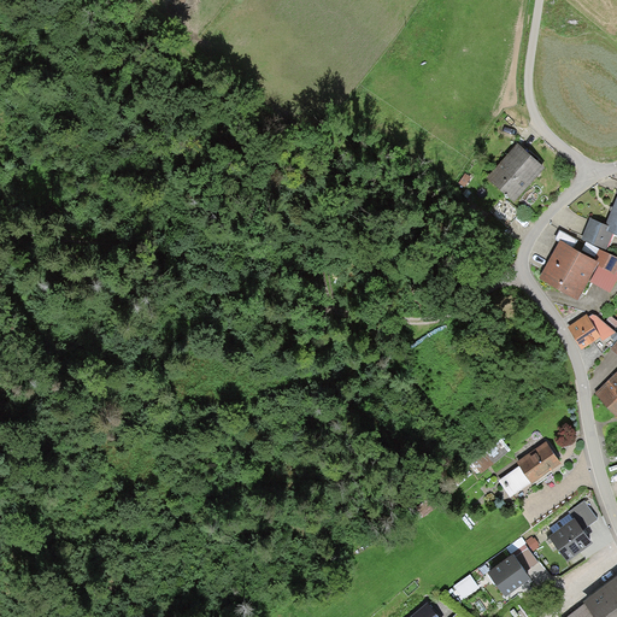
[(540,160),(518,140),(488,171),(511,193),(540,160)]
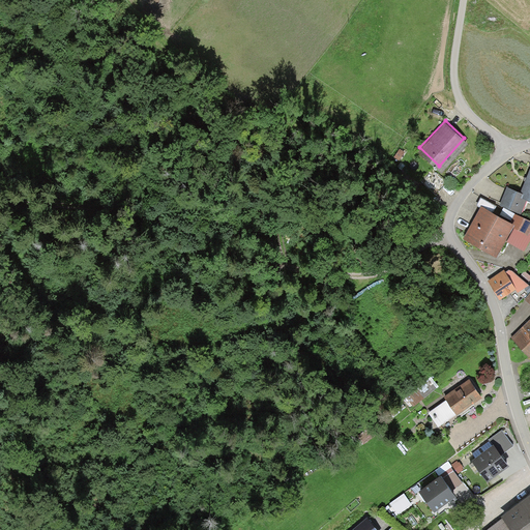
[(409,147),(400,141),(389,158),(399,164),(409,147)]
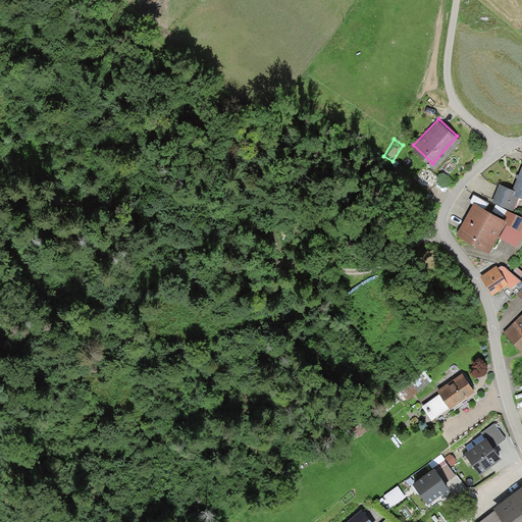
[(521,161),(511,189),(515,191),(521,193),(521,161)]
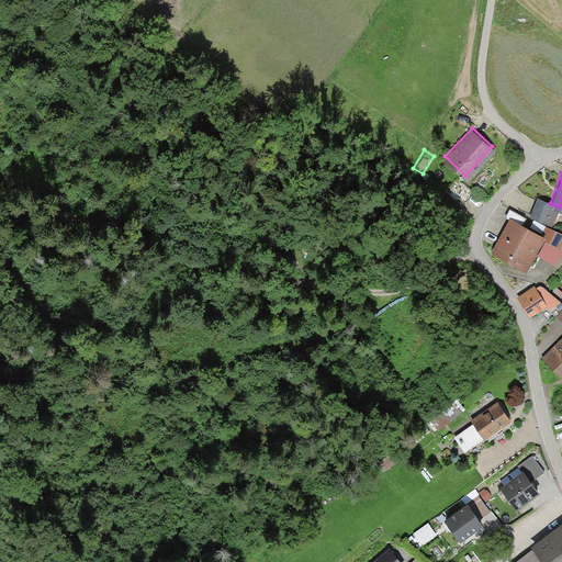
[(461,202),(474,189),(459,175),(447,188),(461,202)]
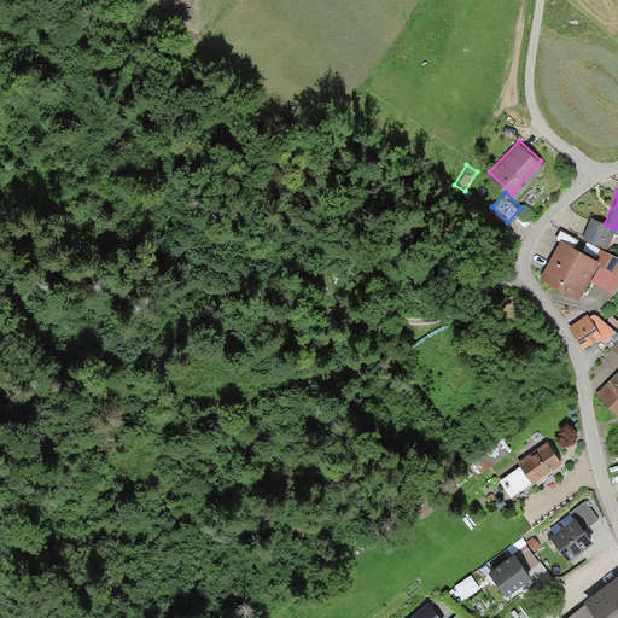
[(610,226),(605,223),(592,217),(584,233),(604,240),(610,226)]
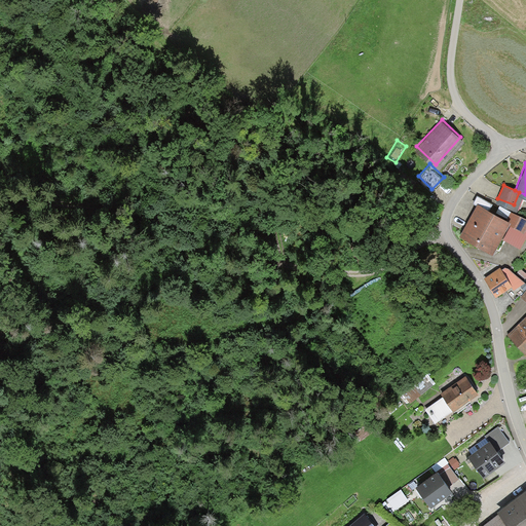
[(474,200),(478,202),(486,208),(491,199),(479,192),(474,200)]
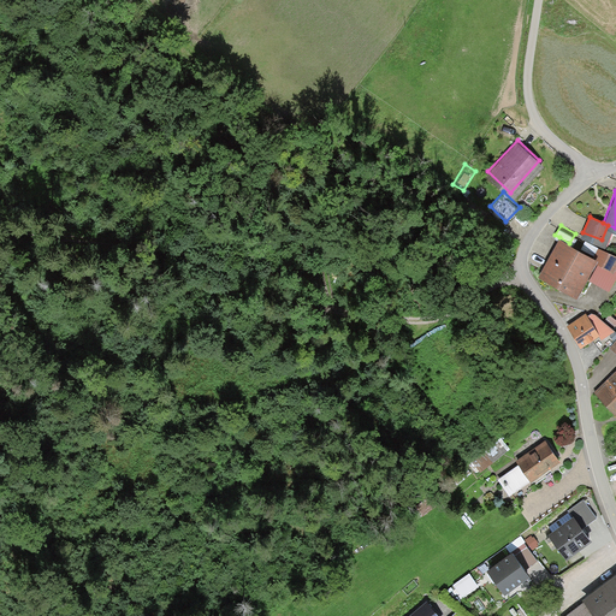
[(592,256),(569,243),(560,237),(544,266),(575,284),(592,256)]
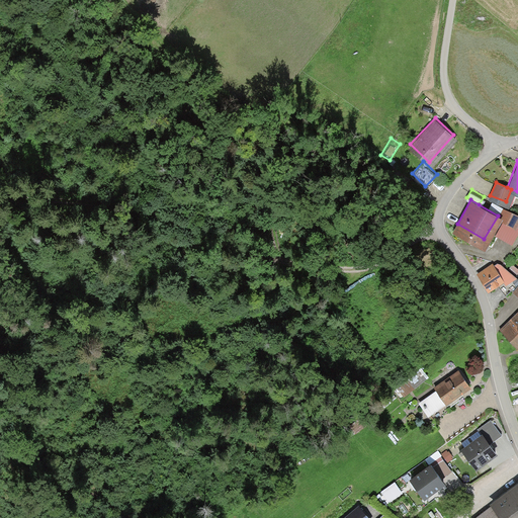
[(499,216),(504,219),(513,224),(517,214),(517,213),(504,206),(499,216)]
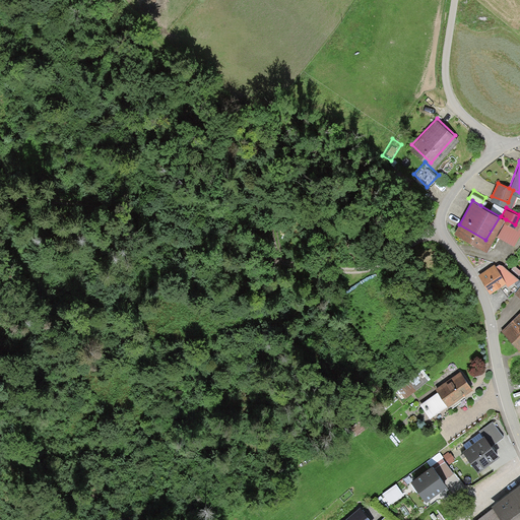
[(519,228),(515,224),(506,219),(498,234),(512,242),(519,228)]
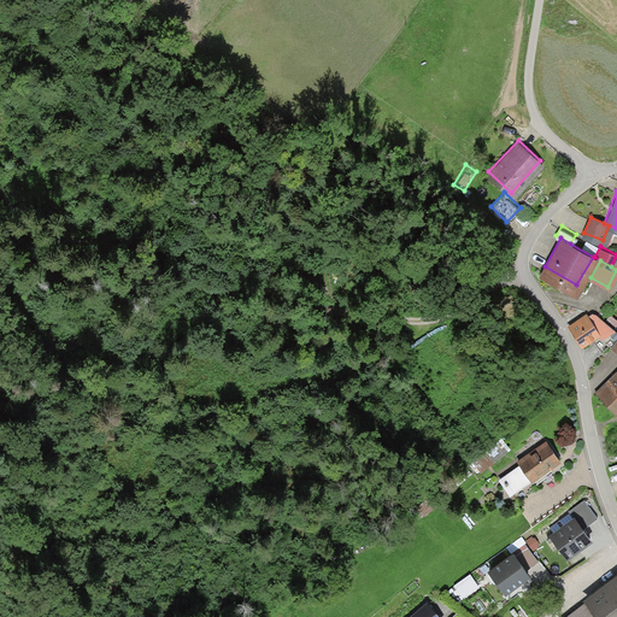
[(505,297),(494,300),(503,322),(517,316),(510,301),(507,303),(505,297)]
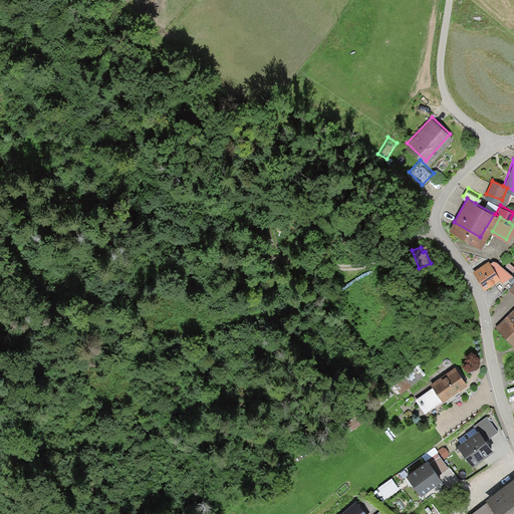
[(495,259),(490,263),(498,274),(494,277),(501,288),(513,277),(495,259)]
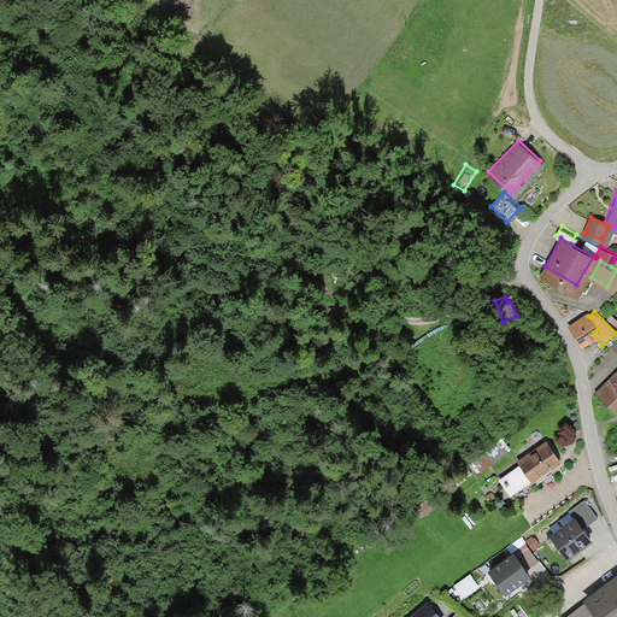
[(588,316),(586,313),(569,325),(581,341),(593,333),(598,329),(588,316)]
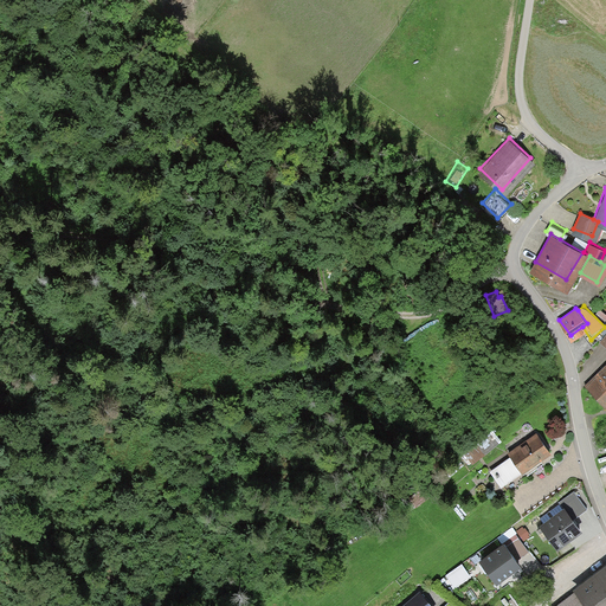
[(605,404),(605,401),(605,363),(585,384),(605,404)]
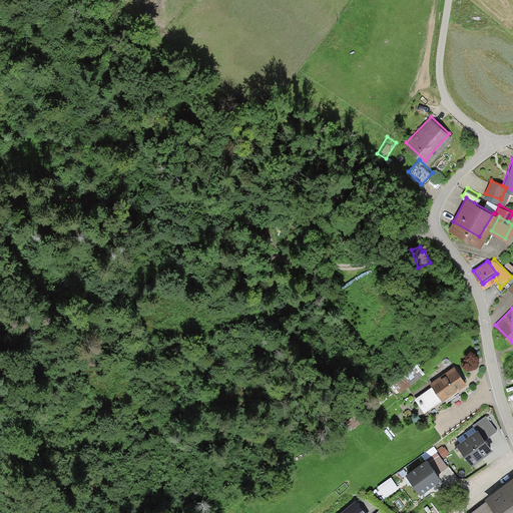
[(402,373),(410,381),(423,370),(415,361),(402,373)]
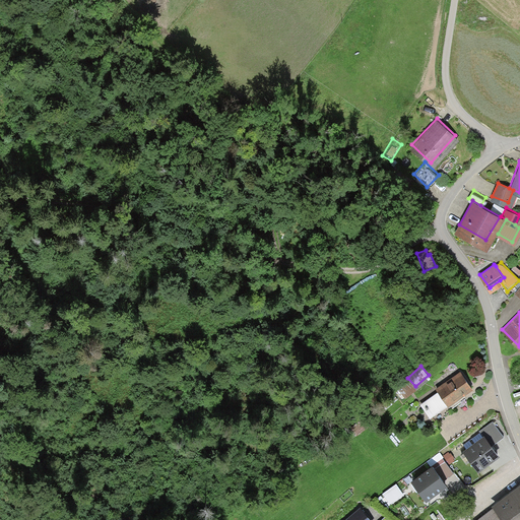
[(471,389),(460,373),(436,390),(438,392),(420,404),(431,417),(471,389)]
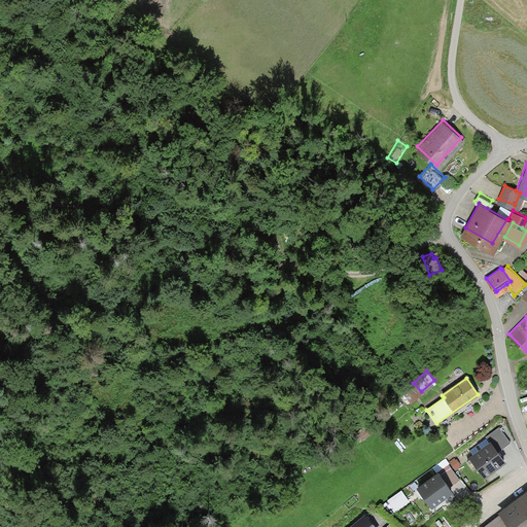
[(510,443),(497,426),(484,436),(488,443),(496,453),(510,443)]
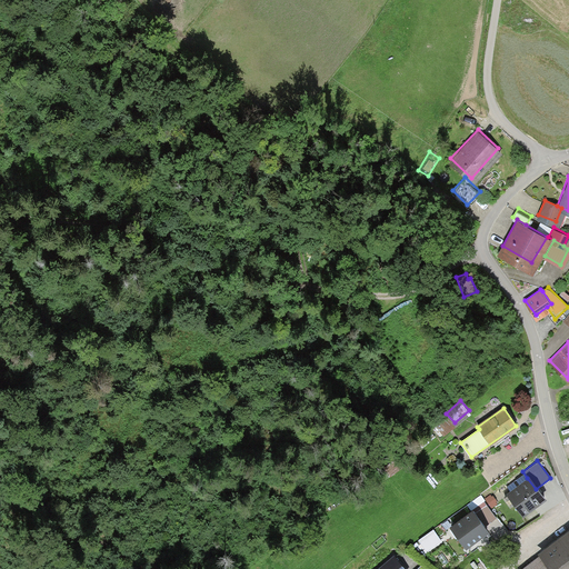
[(431,471),(427,476),(436,487),(440,482),(431,471)]
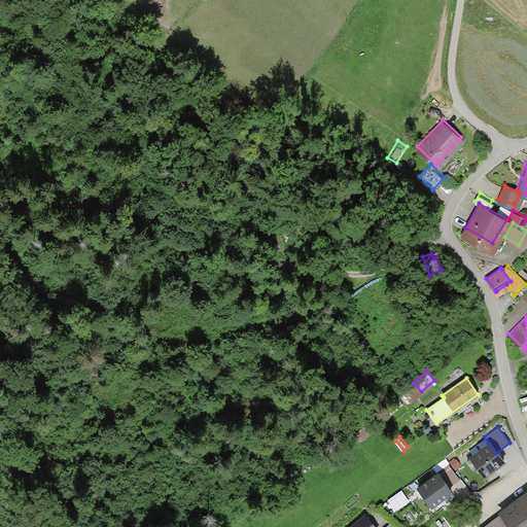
[(496,453),(488,443),(468,458),(483,477),(502,461),(496,453)]
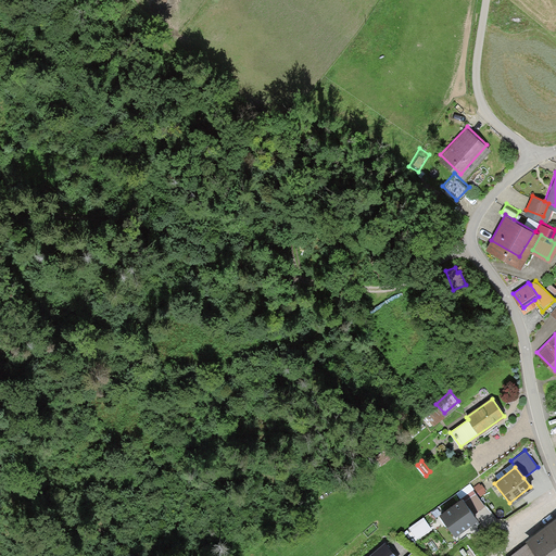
[(484,508),(474,494),(465,501),(475,515),(484,508)]
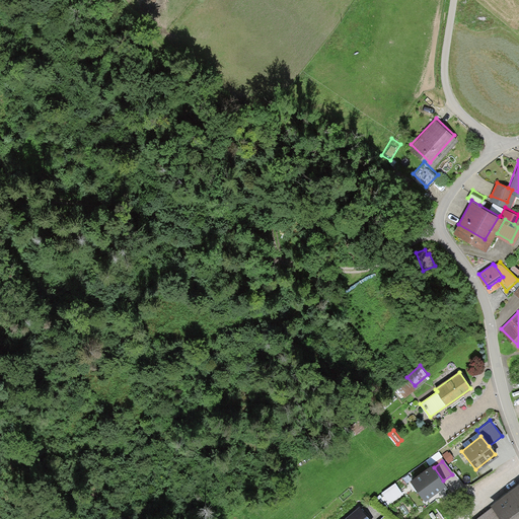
[(434,467),(430,462),(411,476),(424,495),(443,480),(434,467)]
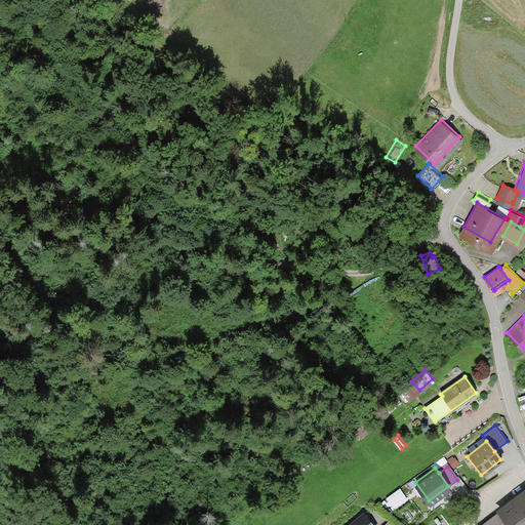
[(405,493),(401,487),(388,495),(392,501),(405,493)]
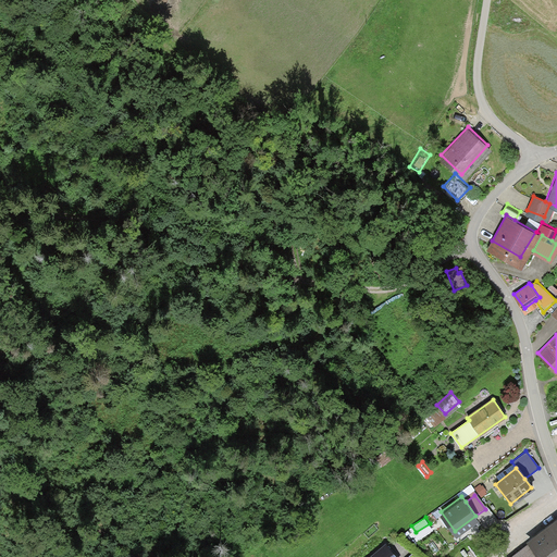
[(556,556),(556,520),(531,540),(544,556),(556,556)]
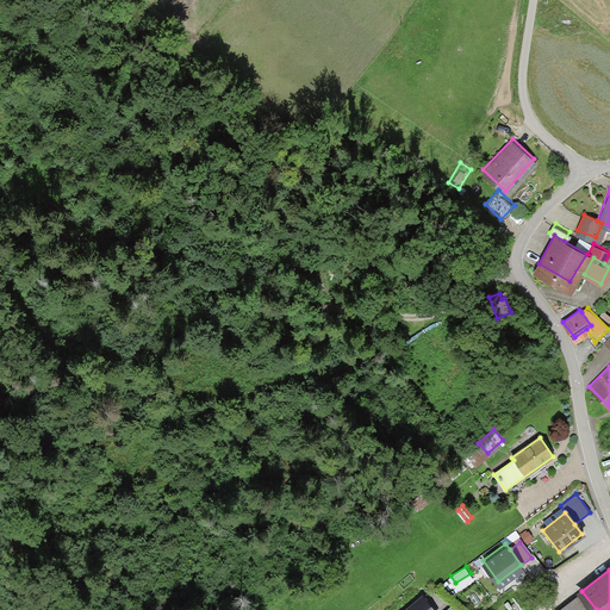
[(596,609),(582,591),(554,609),(596,609)]
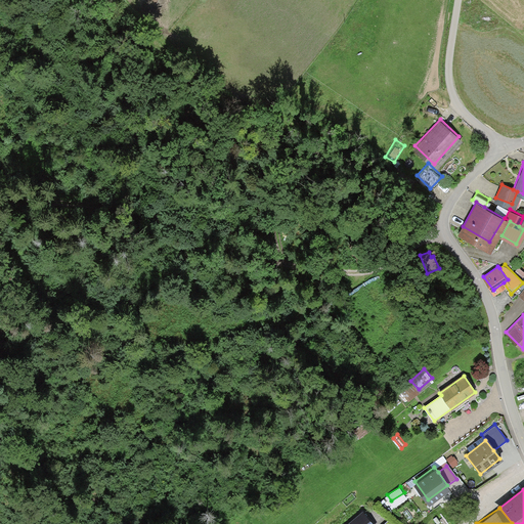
[(372,523),(362,512),(347,523),(372,523)]
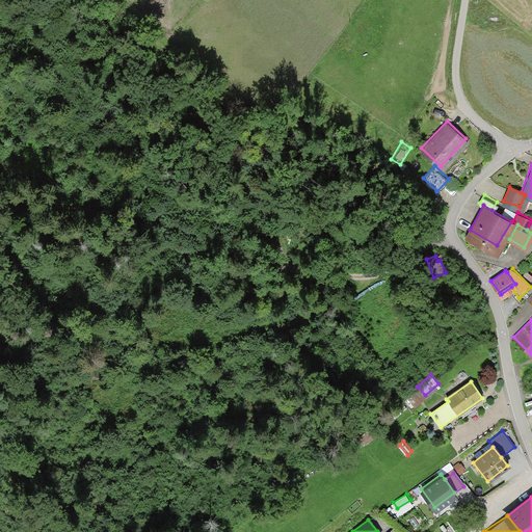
All buildings are outlined.
